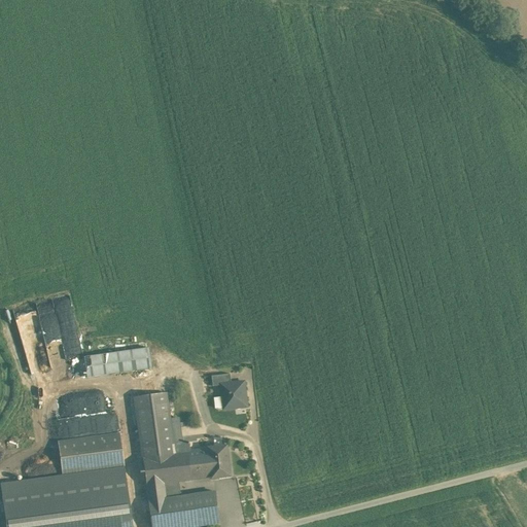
[(19,327),(29,377),(68,369),(62,342),(56,343),(50,321),(41,324),(40,319),(28,321),(29,325),(19,327)]
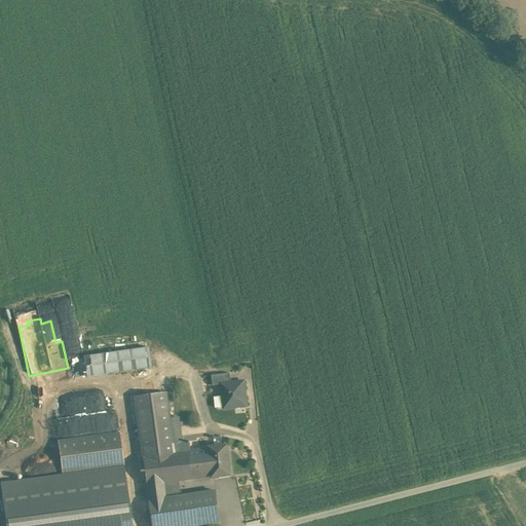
[(148,347),(83,357),(86,377),(151,368),(148,347)]
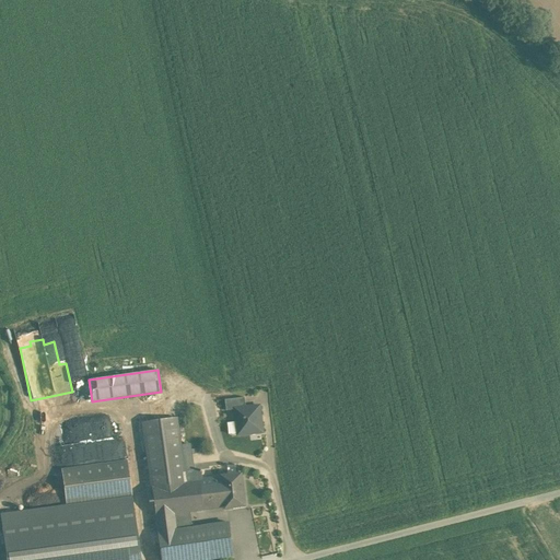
[(245,397),(225,399),(226,410),(235,409),(246,407),(245,397)]
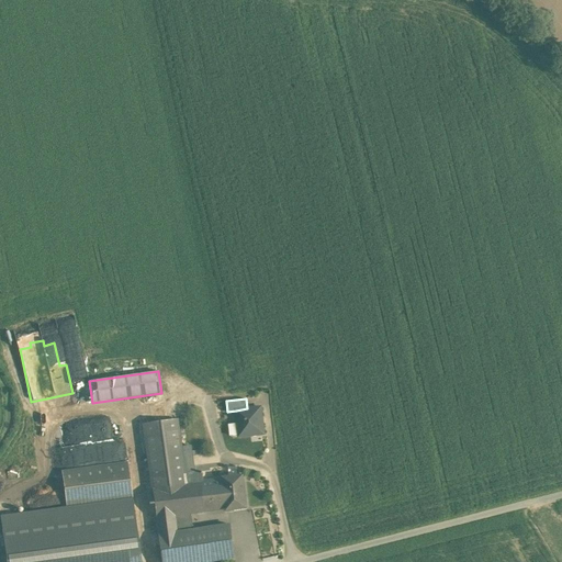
[(247,408),(236,411),(238,424),(239,435),(239,437),(263,434),(261,407),(247,408)]
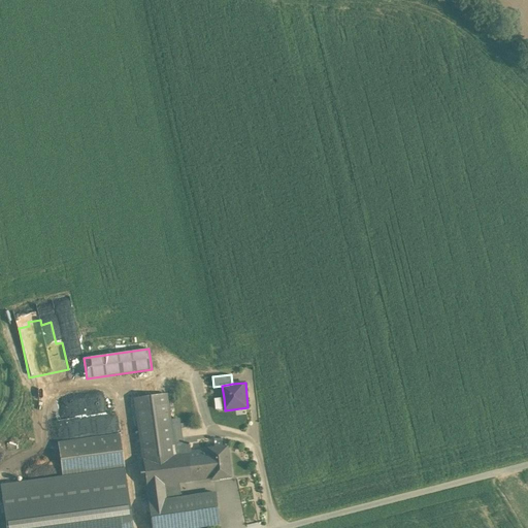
[(166,394),(134,399),(142,459),(173,456),(171,444),(180,443),(182,440),(178,420),(170,420),(166,394)]
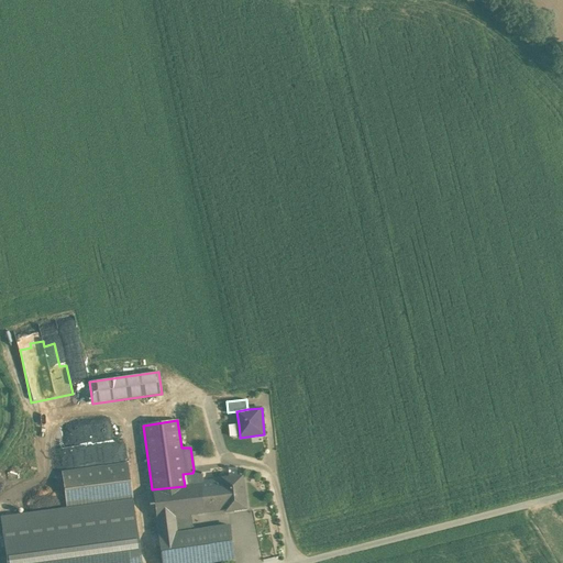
[(239,424),(232,424),(231,427),(232,434),(233,437),(240,435),(239,424)]
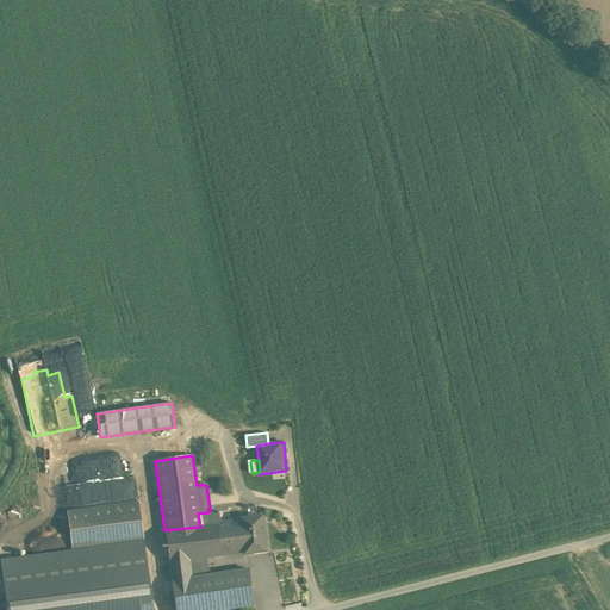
[(138,502),(67,512),(73,549),(143,540),(138,502)]
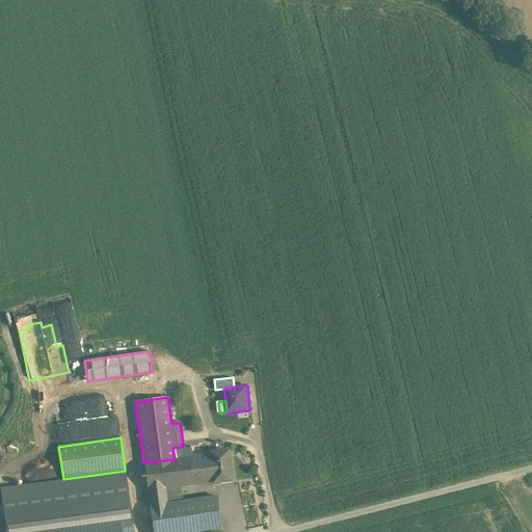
[(182,447),(173,448),(175,459),(192,457),(191,454),(190,446),(182,447)]
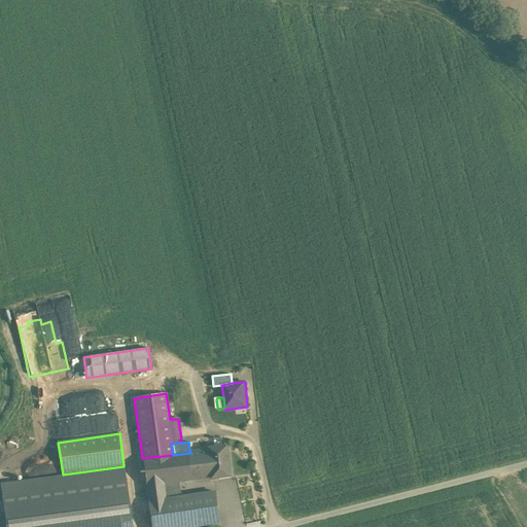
[(227,446),(209,448),(213,477),(213,479),(232,476),(231,476),(230,476),(226,447),(227,447),(227,446)]
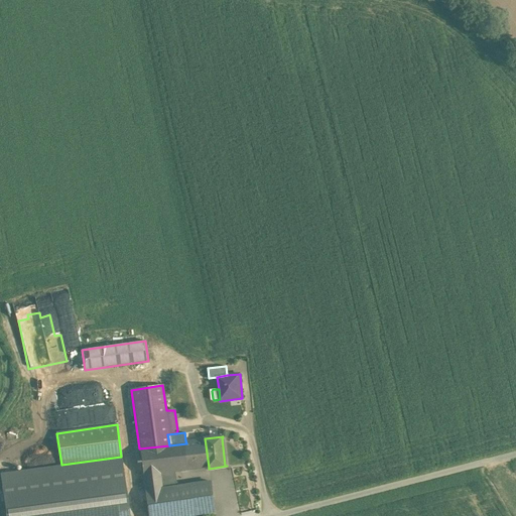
[(169,445),(139,448),(143,475),(159,473),(209,467),(205,438),(185,440),(186,443),(169,445)]
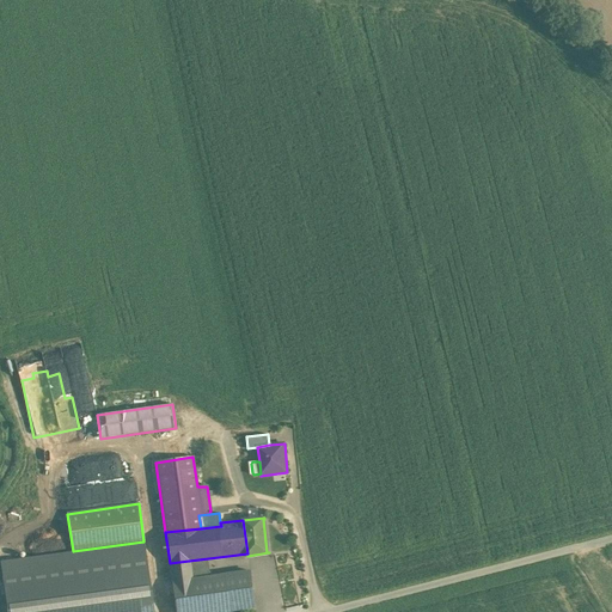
[(146,557),(97,563),(102,593),(129,589),(150,587),(146,557)]
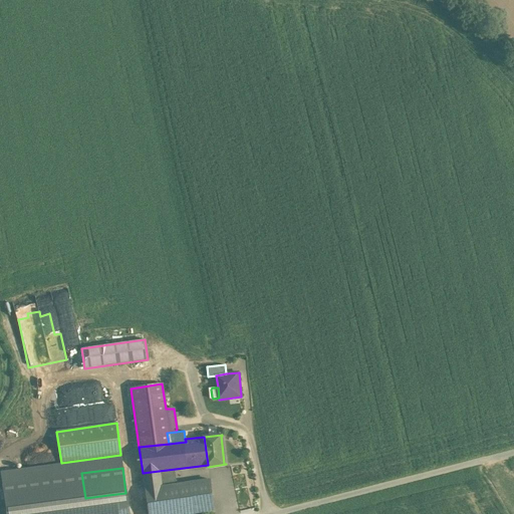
[(210,478),(161,485),(159,471),(143,473),(148,513),(213,505),(210,478)]
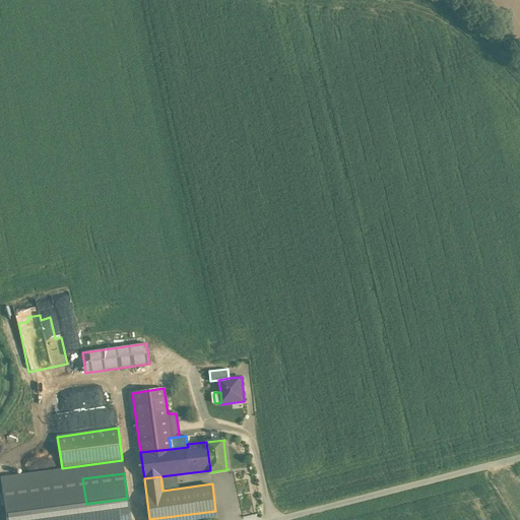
[(130,519),(127,499),(110,501),(112,519),(130,519)]
